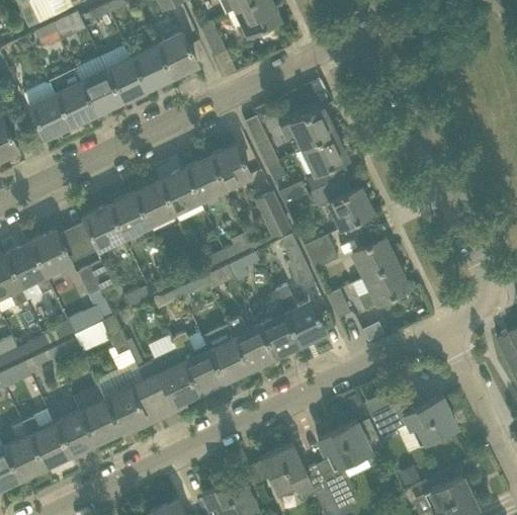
[(114,0),(105,4),(109,13),(127,5),(124,0),(114,0)]
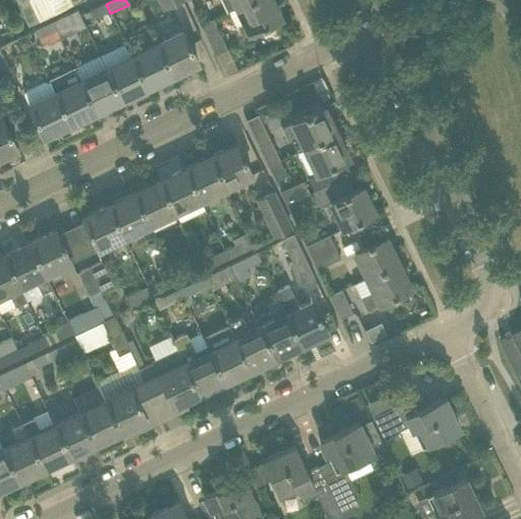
[(185,4),(183,0),(168,0),(169,2),(172,9),(185,4)]
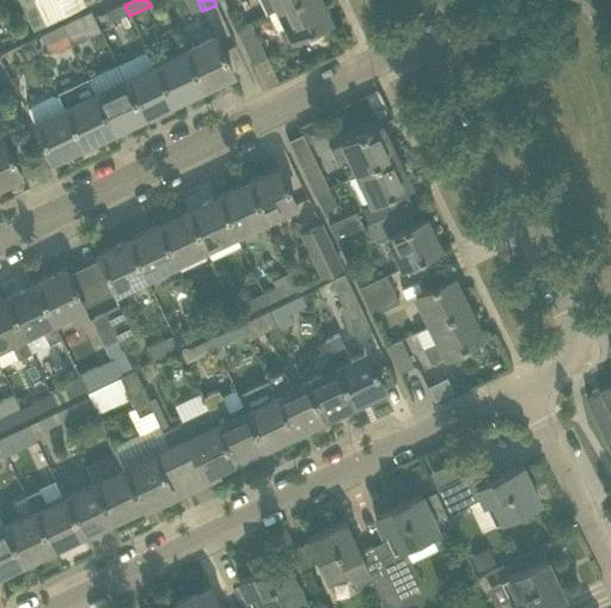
[(261,0),(269,17),(279,12),(303,0),(261,0)]
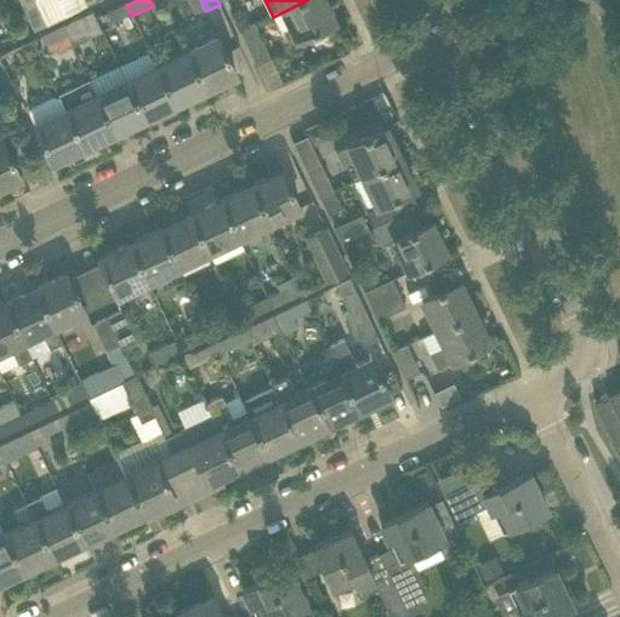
[(323,0),(307,0),(283,12),(291,29),(284,33),(290,45),(297,41),(297,43),(335,24),(323,0)]
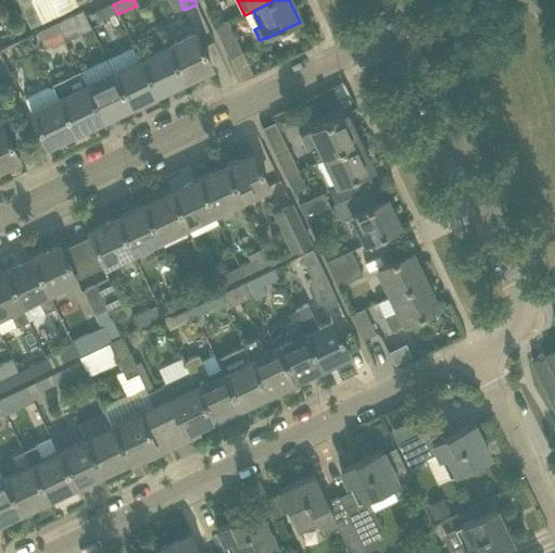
[(32,3),(21,9),(30,30),(42,25),(32,3)]
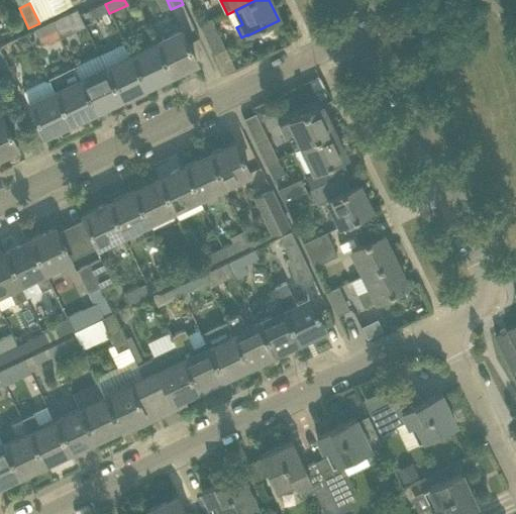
[(92,21),(109,13),(105,4),(88,12),(92,21)]
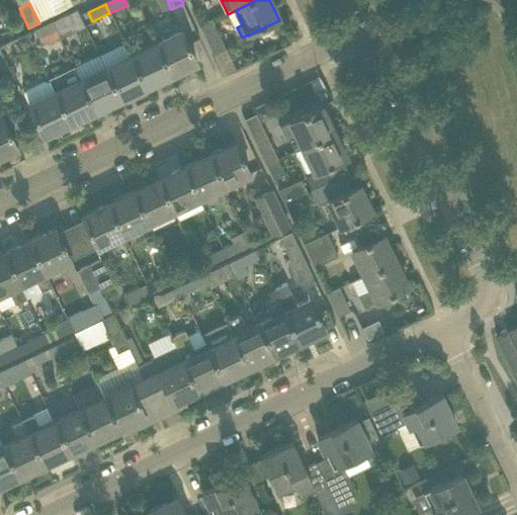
[(51,5),(41,9),(47,19),(56,15),(51,5)]
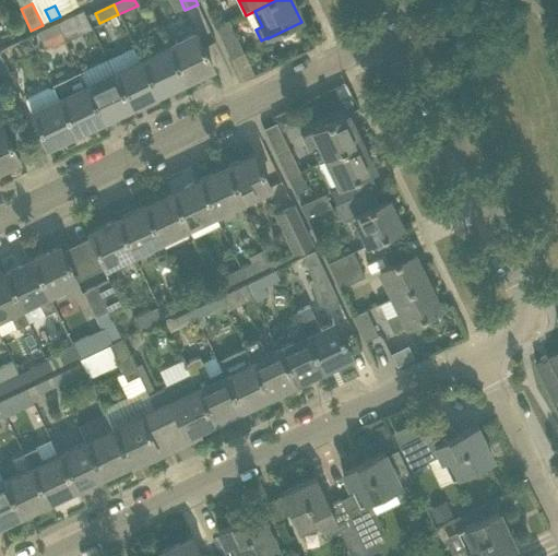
[(57,25),(61,34),(79,25),(74,16),(57,25)]
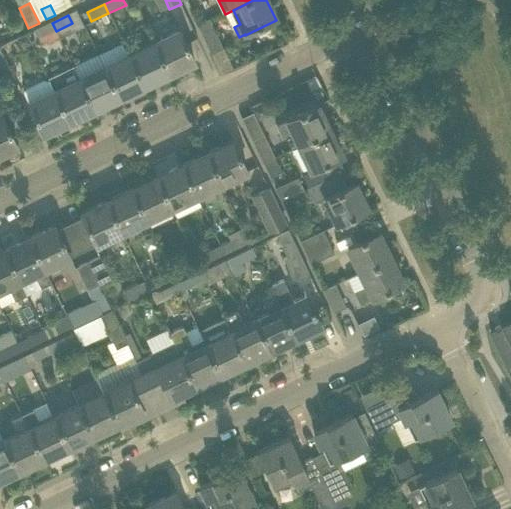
[(212,56),(224,51),(210,21),(198,26),(212,56)]
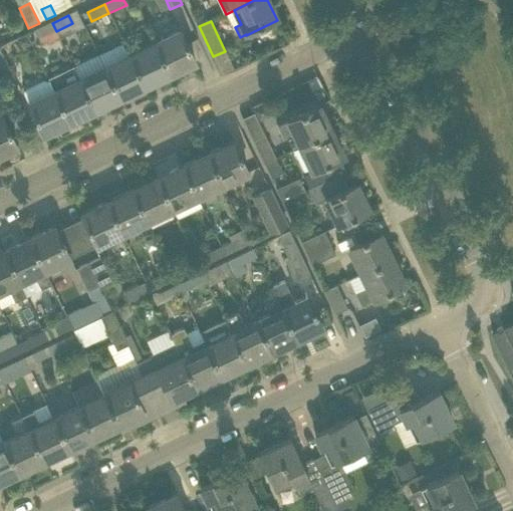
[(54,32),(56,31),(52,23),(35,31),(39,39),(46,36),(50,44),(58,40),(54,32)]
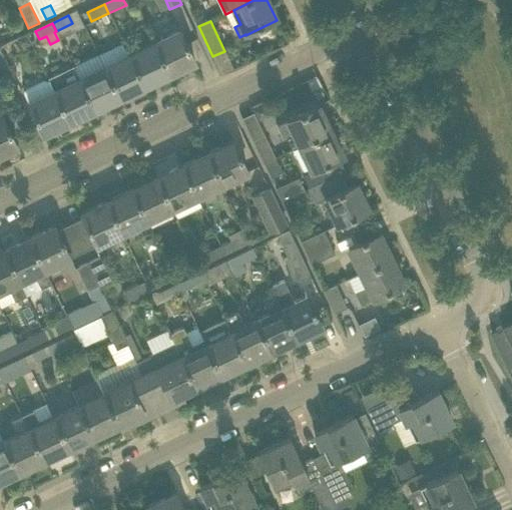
[(154,44),(169,76),(195,64),(186,46),(180,32),(154,44)]
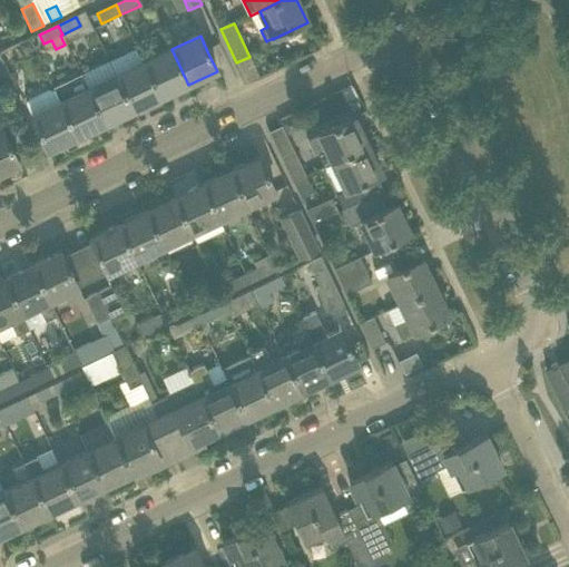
[(30,39),(19,45),(21,50),(18,49),(10,54),(13,61),(19,59),(25,61),(29,58),(31,55),(30,54),(36,50),(30,39)]
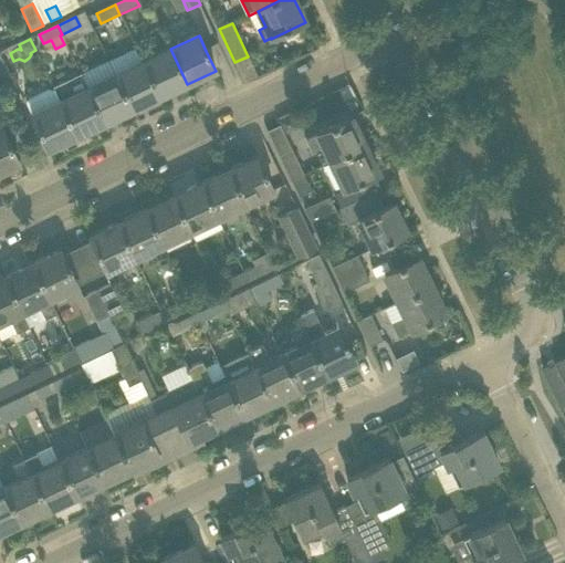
[(170,49),(143,62),(159,97),(187,84),(170,49)]
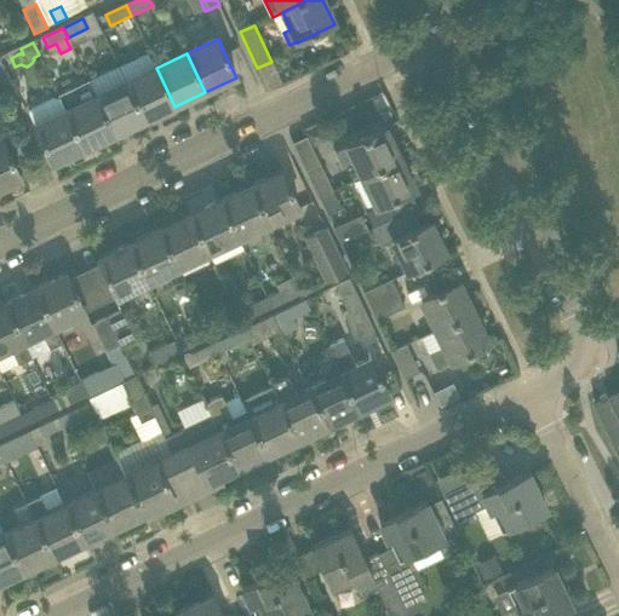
[(0,58),(0,91),(13,86),(0,58)]
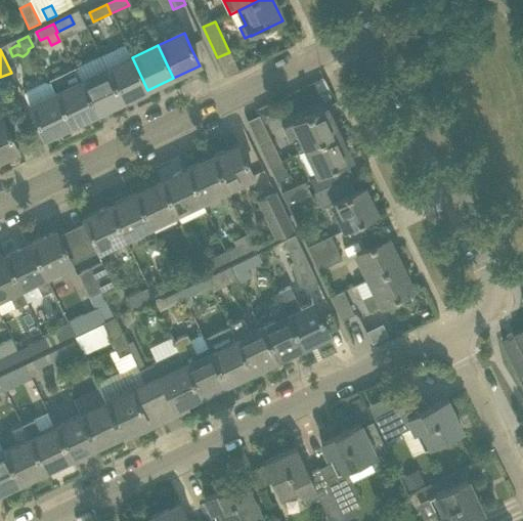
[(106,70),(122,102),(147,90),(132,57),(106,70)]
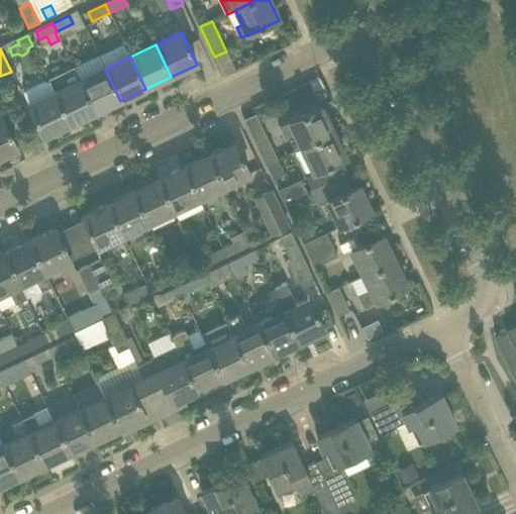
[(80,81),(95,113),(120,101),(105,69),(80,81)]
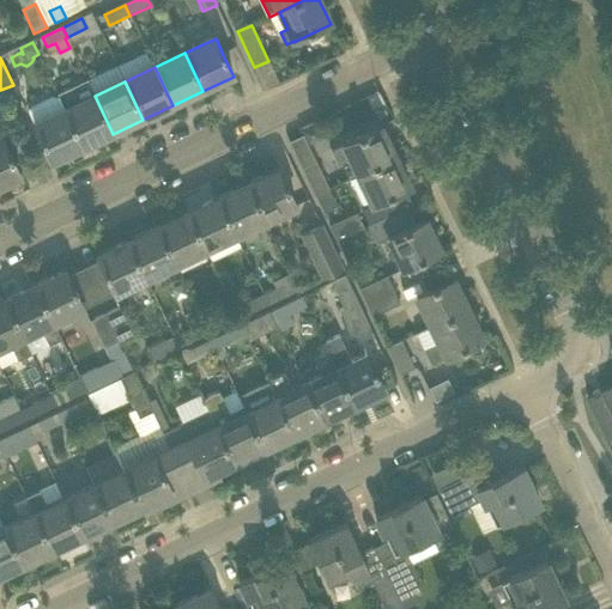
[(95,96),(65,110),(83,148),(113,134),(95,96)]
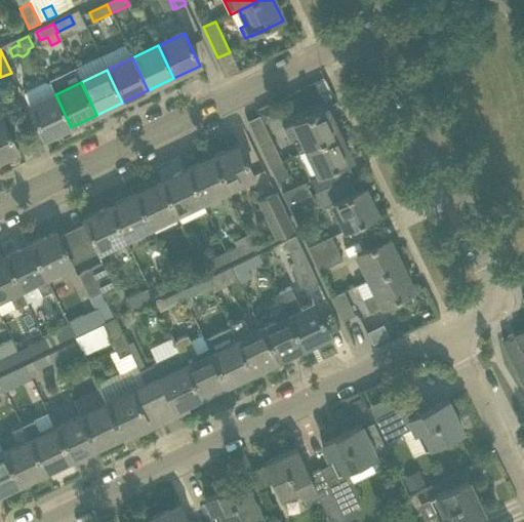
[(55,94),(50,84),(44,83),(27,91),(24,96),(45,139),(71,127),(55,94)]
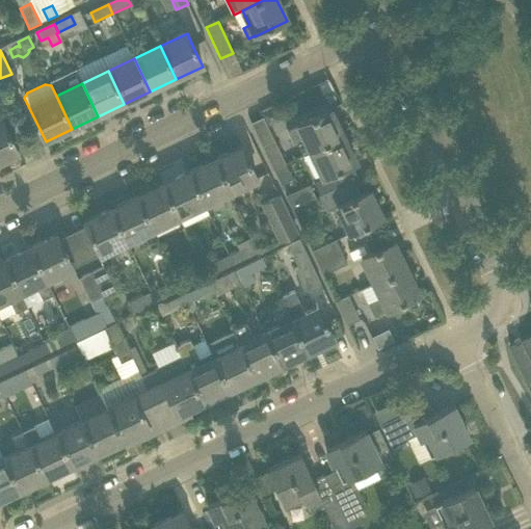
[(311,153),(343,137),(330,111),(298,127),(303,138),(279,151),(286,164),(311,153)]
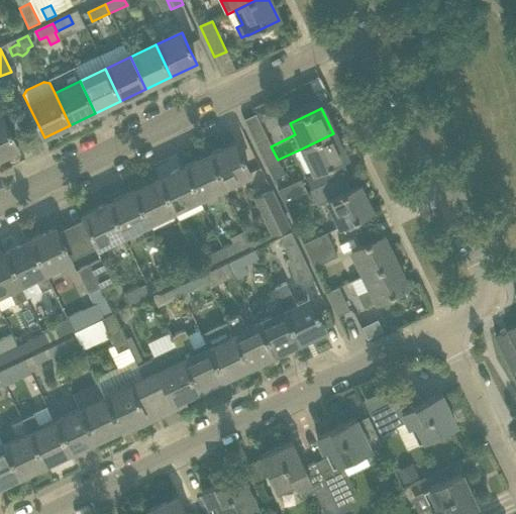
[(0,119),(0,158),(18,149),(3,118),(0,119)]
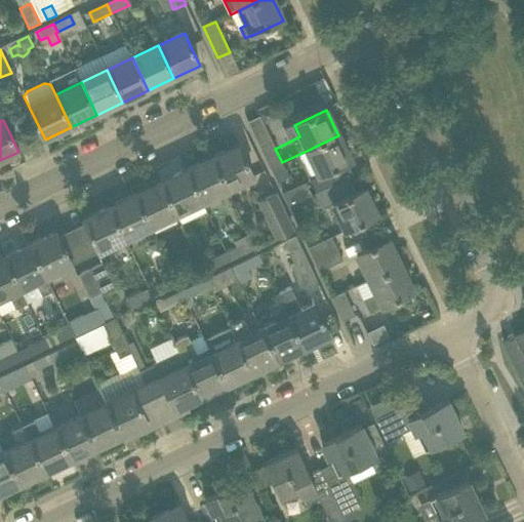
[(352,162),(338,135),(307,151),(320,177),(352,162)]
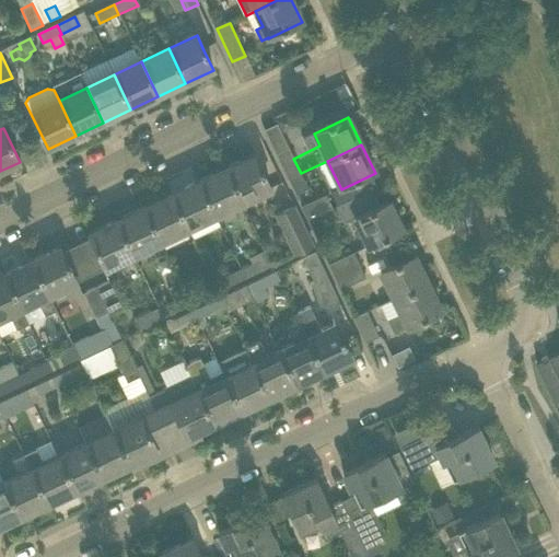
[(301,174),(289,149),(276,154),(288,180),(301,174)]
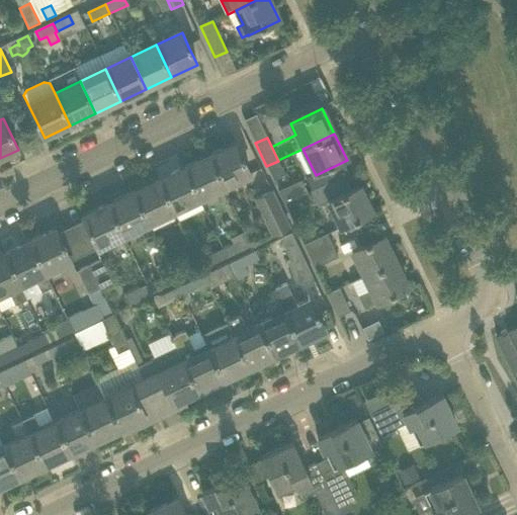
[(225,188),(251,176),(236,144),(209,157),(225,188)]
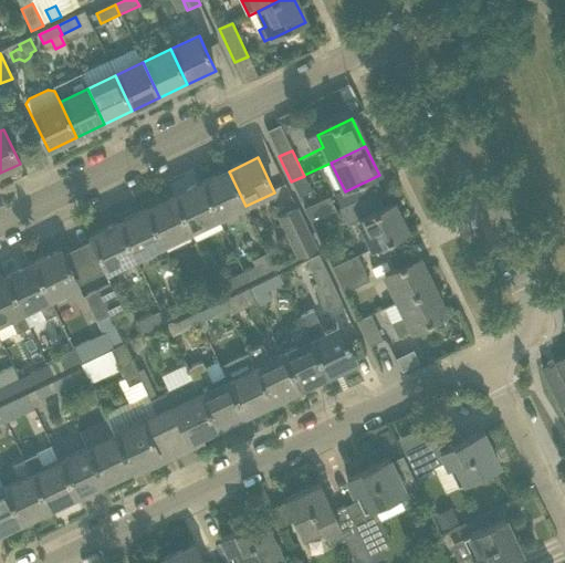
[(246,206),(229,171),(201,185),(218,219),(246,206)]
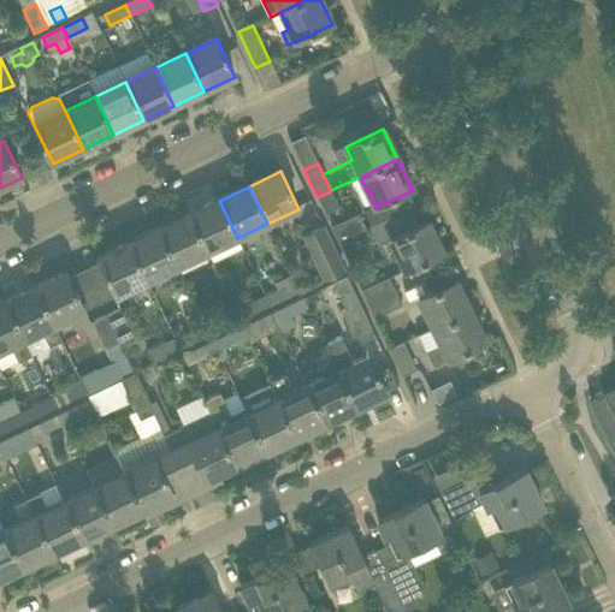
[(208,253),(213,263),(242,250),(237,238),(219,201),(189,215),(208,253)]
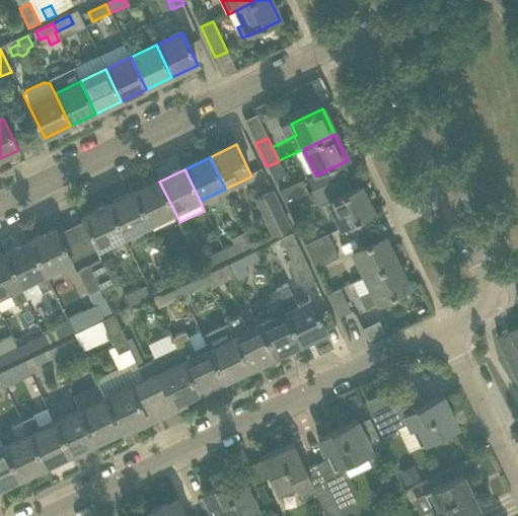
[(319,209),(328,204),(341,229),(373,214),(361,188),(352,192),(345,176),(311,192),(319,209)]
